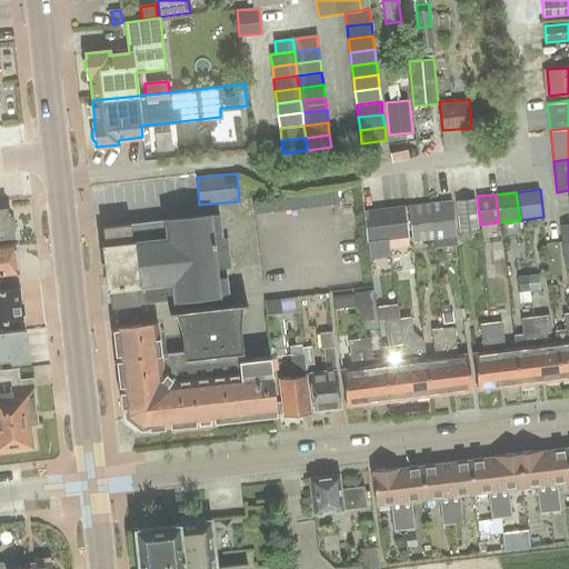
[(293,198),(252,202),(253,216),(295,211),(293,198)]
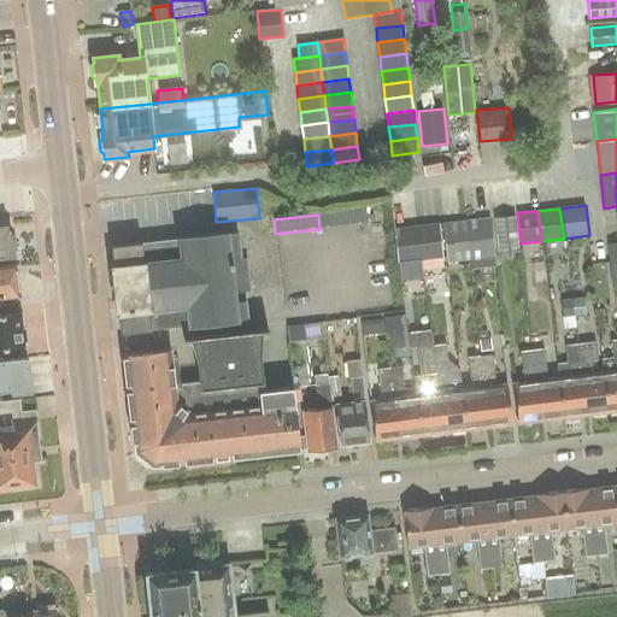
[(519,251),(516,215),(494,217),(499,253),(519,251)]
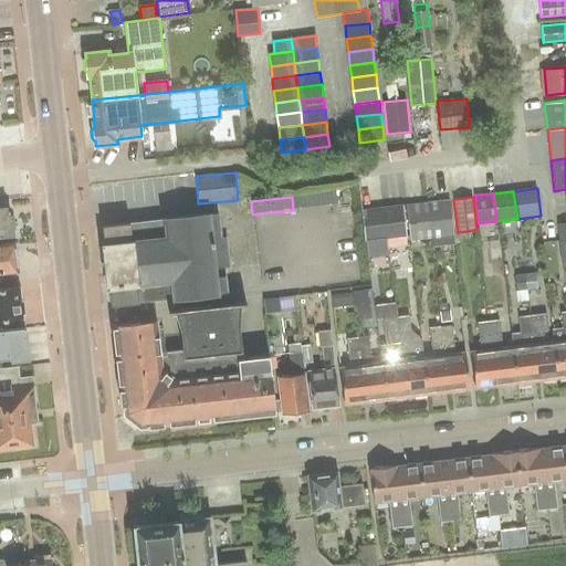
[(454,237),(450,200),(425,202),(429,239),(454,237)]
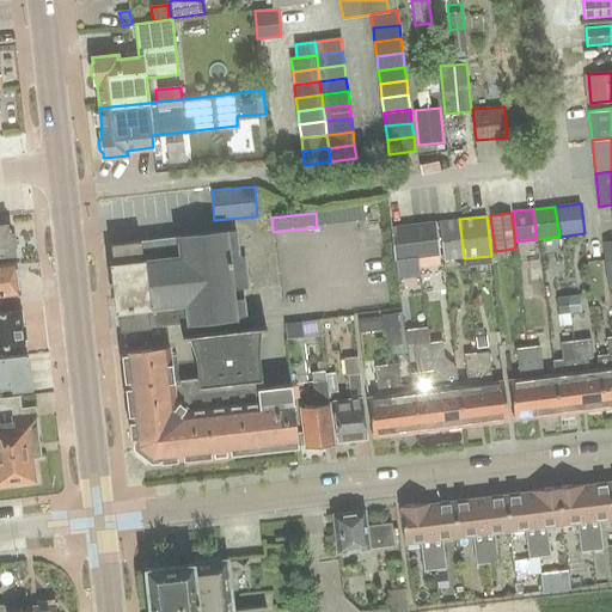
[(464,258),(459,219),(440,221),(444,261),(464,258)]
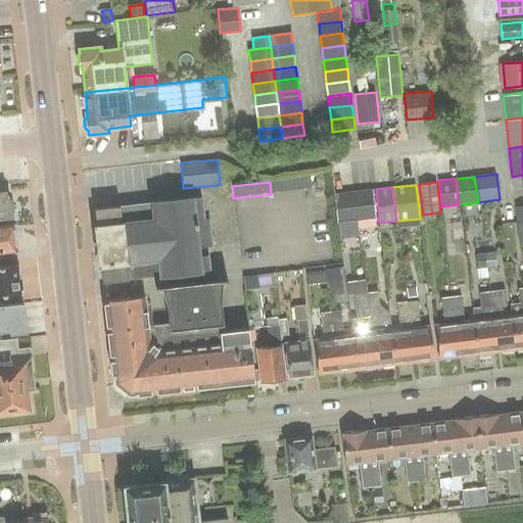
[(376,219),(372,190),(354,192),(359,229),(376,227),(375,219),(376,219)]
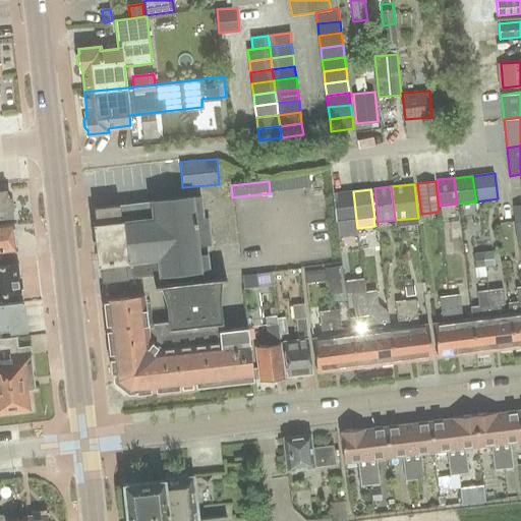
[(5,191),(0,191),(0,217),(11,216),(11,213),(13,210),(12,204),(10,201),(9,198),(6,198),(5,191)]
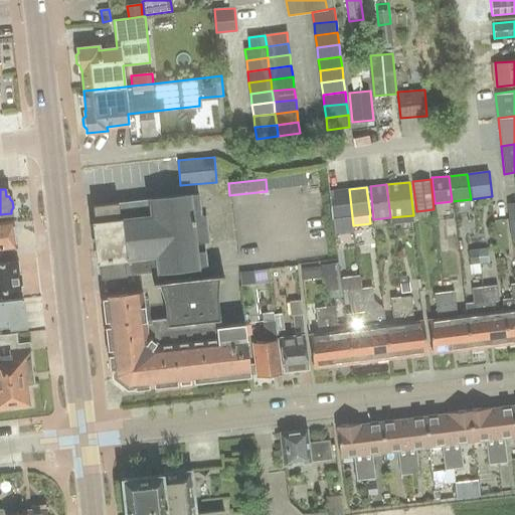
[(353,225),(349,189),(328,192),(334,235),(354,232),(353,225)]
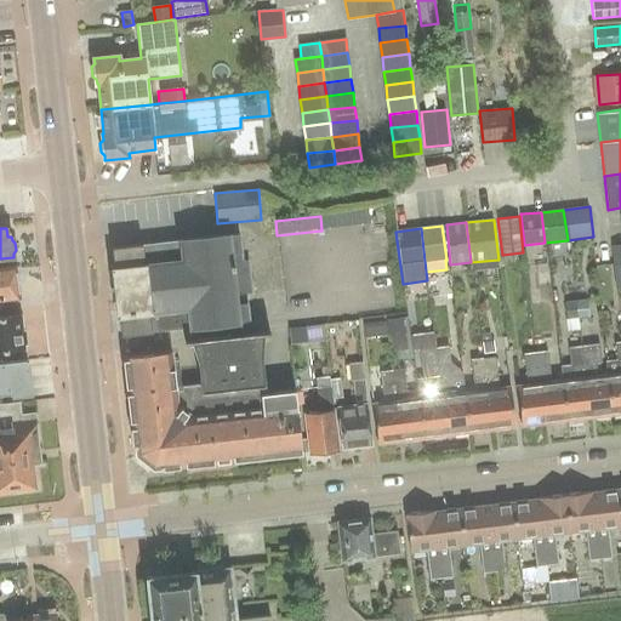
[(246,292),(252,292),(249,261),(243,262),(239,234),(228,235),(228,234),(181,240),(113,248),(114,268),(113,268),(118,314),(120,314),(123,335),(191,328),(238,322),(249,320),(246,292)]
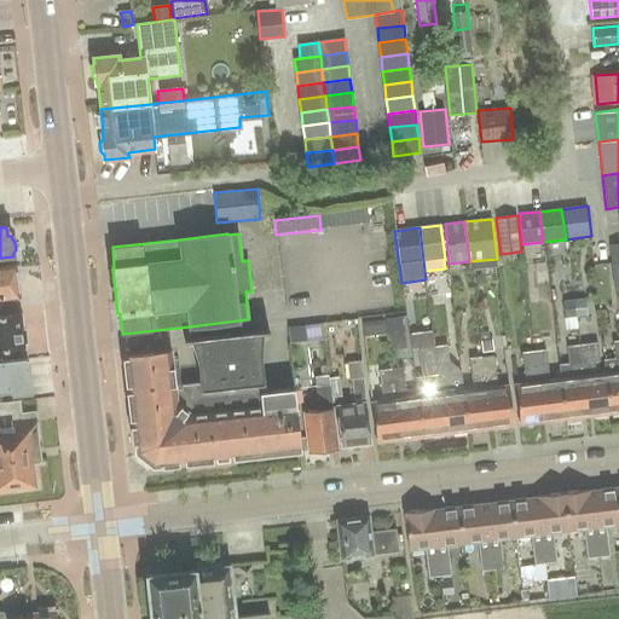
[(0,299),(19,298),(18,293),(21,289),(19,282),(17,279),(15,266),(0,267),(0,299)]
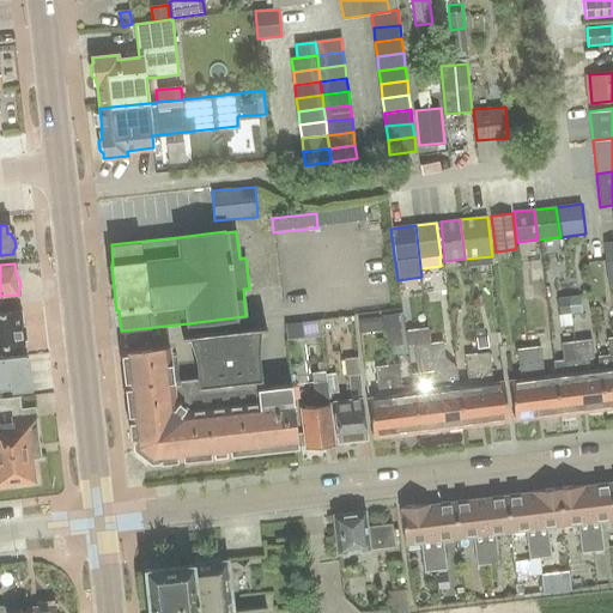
[(533,302),(532,284),(522,285),(523,302),(533,302)]
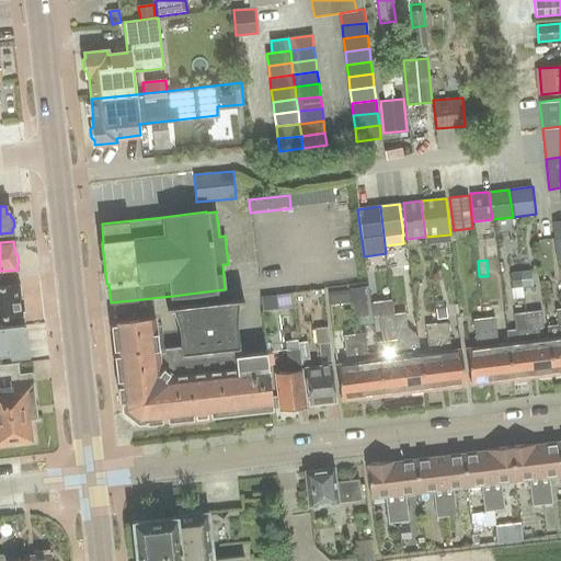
[(530,271),(519,272),(522,287),(531,286),(530,271)]
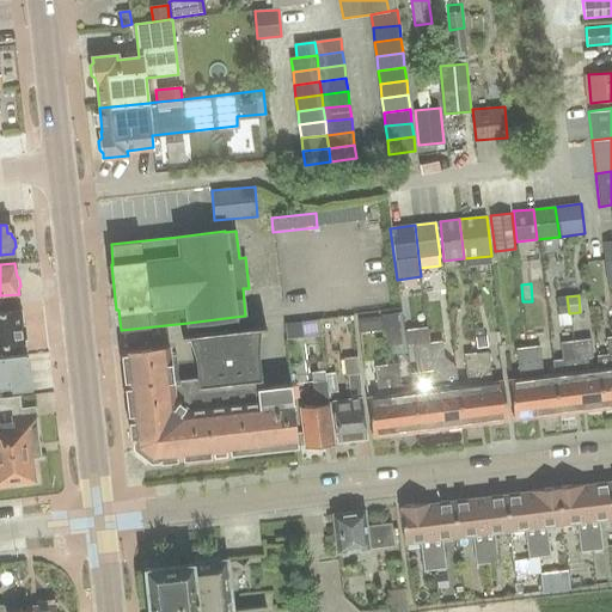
[(557,298),(560,314),(569,313),(567,297),(557,298)]
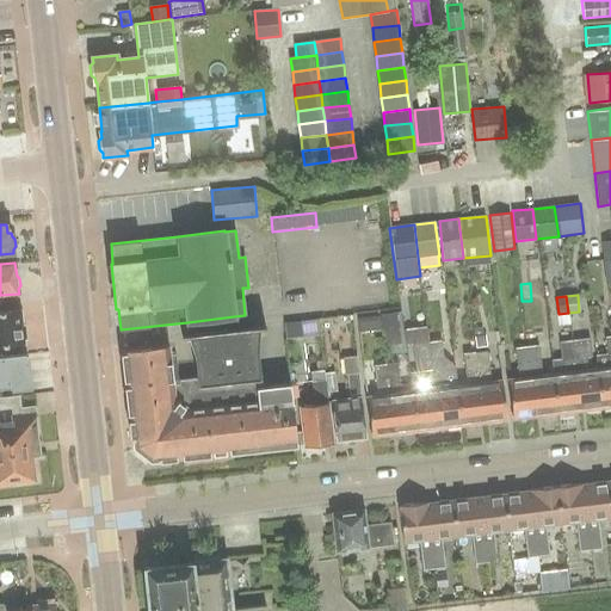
[(0,346),(25,344),(24,339),(26,339),(25,326),(23,326),(20,310),(0,312),(0,346)]
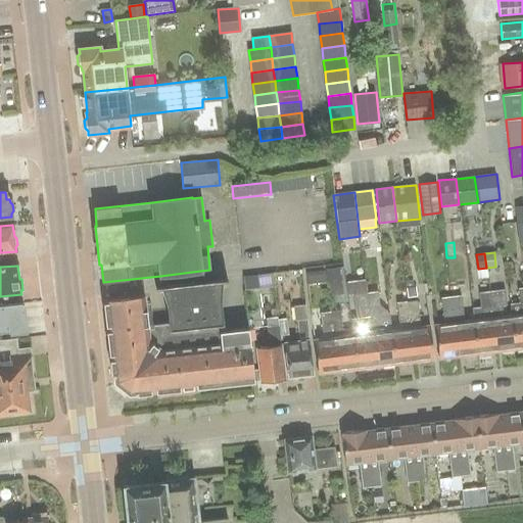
[(326,270),(329,290),(341,289),(339,269),(326,270)]
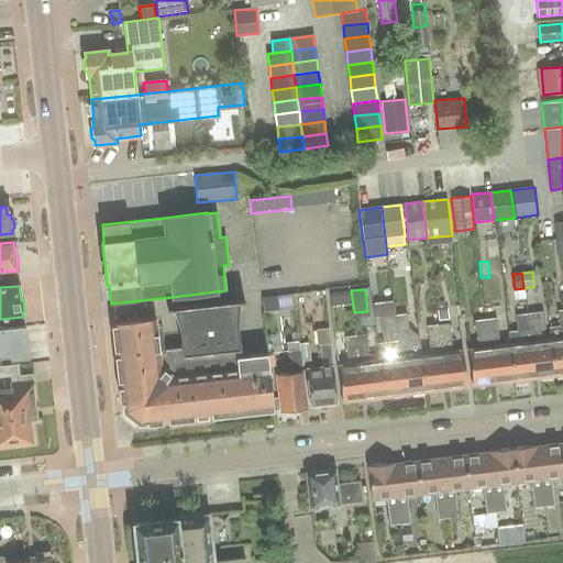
[(349,293),(329,295),(331,309),(350,307),(349,293)]
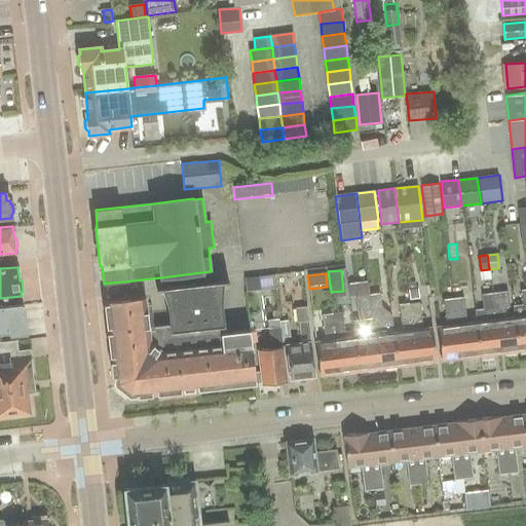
[(220,274),(178,279),(179,286),(220,282),(220,274)]
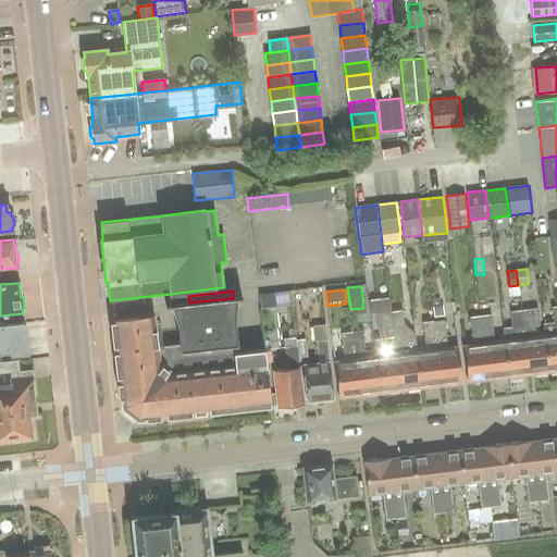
[(273,293),(258,294),(260,309),(274,307),(273,293)]
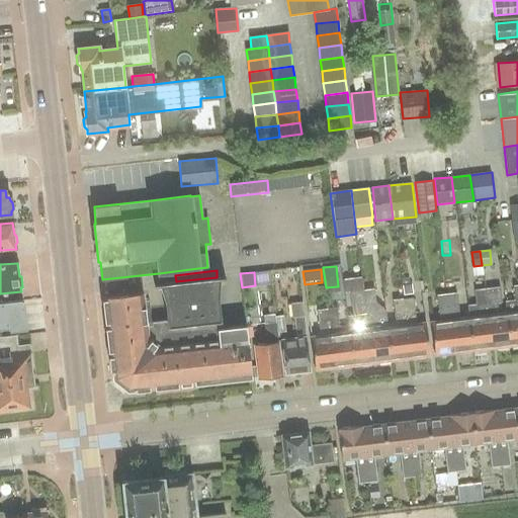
[(134,392),(252,378),(246,326),(218,329),(217,321),(221,320),(218,297),(220,277),(159,283),(165,304),(167,321),(146,323),(143,292),(102,297),(111,373),(112,379),(127,392),(134,391),(134,392)]
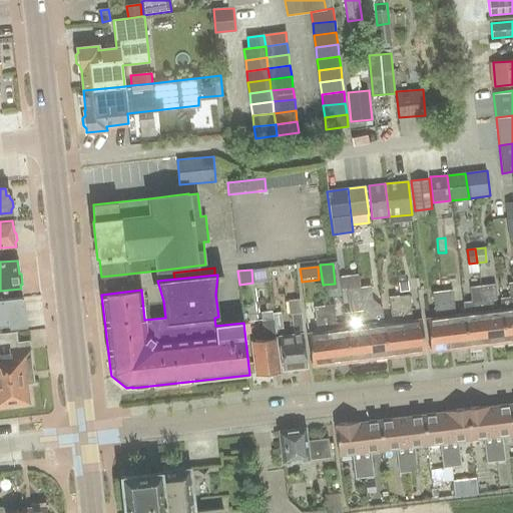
[(400,292),(409,291),(408,282),(399,283),(400,292)]
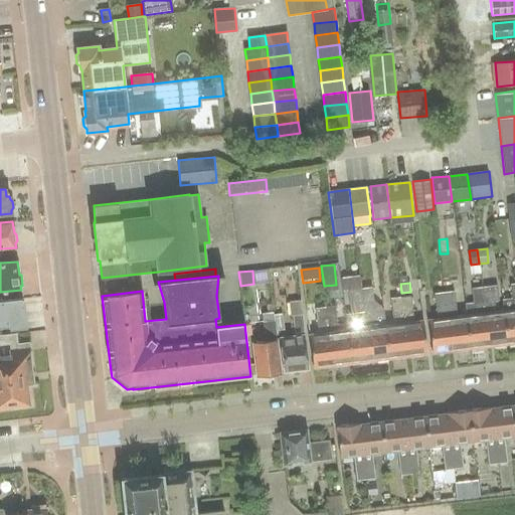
[(514,284),(510,285),(513,310),(504,311),(508,345),(514,344),(514,284)]
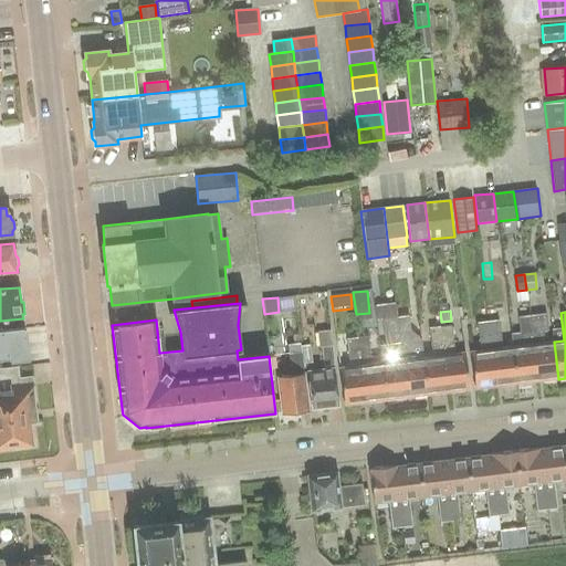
[(558,379),(554,342),(544,343),(542,331),(548,329),(546,314),(530,316),(537,379),(544,379),(546,380),(558,379)]
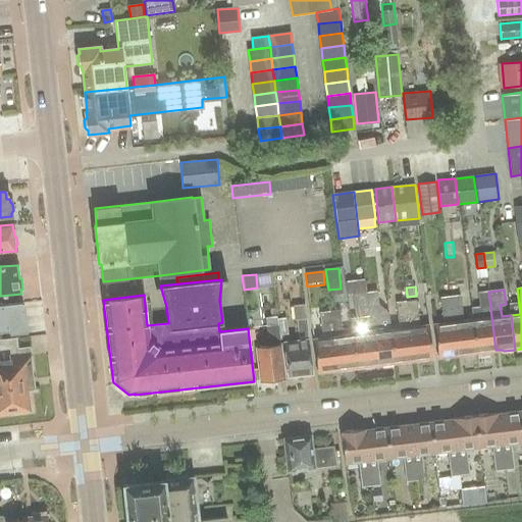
[(496,350),(488,292),(478,293),(480,307),(472,308),(473,319),(473,320),(477,355),(489,353),(490,351),(496,350)]
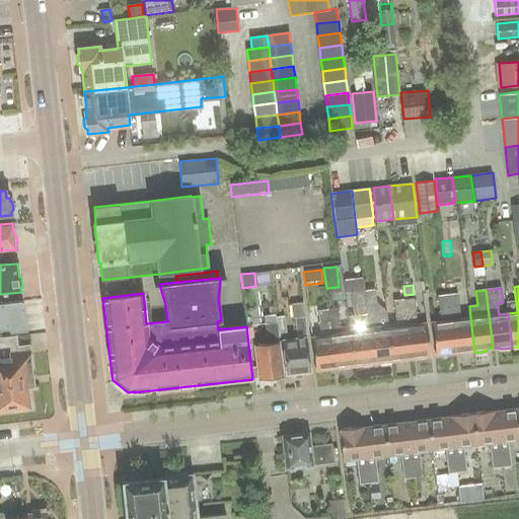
[(474,353),(470,318),(460,319),(457,294),(447,295),(455,353),(460,352),(462,354),(474,353)]
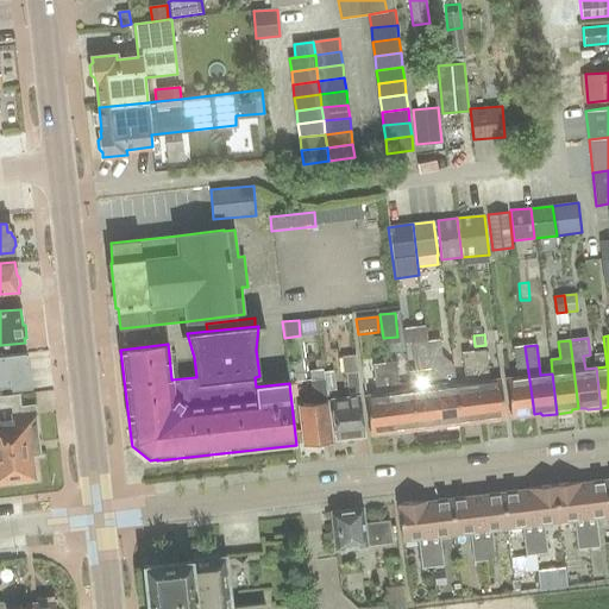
[(534,414),(525,346),(514,347),(518,377),(506,378),(510,416),(513,416),(514,419),(526,418),(527,415),(534,414)]
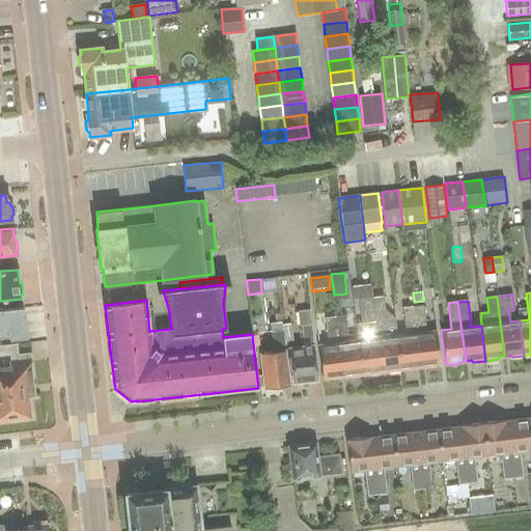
[(423,306),(413,307),(420,366),(426,366),(428,367),(439,366),(439,364),(440,364),(436,331),(426,332),(423,306)]
